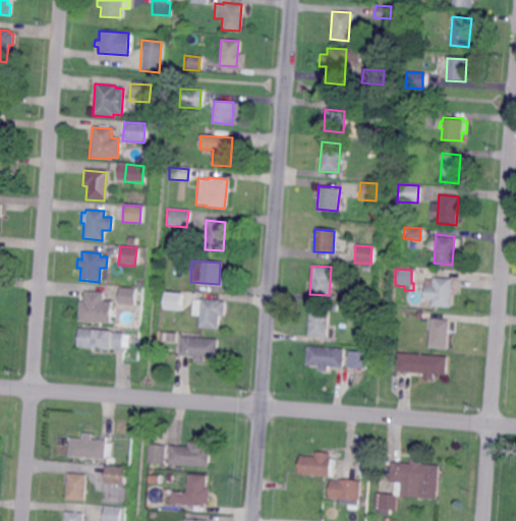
[(451,286),(454,286),(454,293),(450,293),(449,307),(431,305),(431,299),(422,299),(424,279),(432,279),(433,277),(451,278),(451,286)]
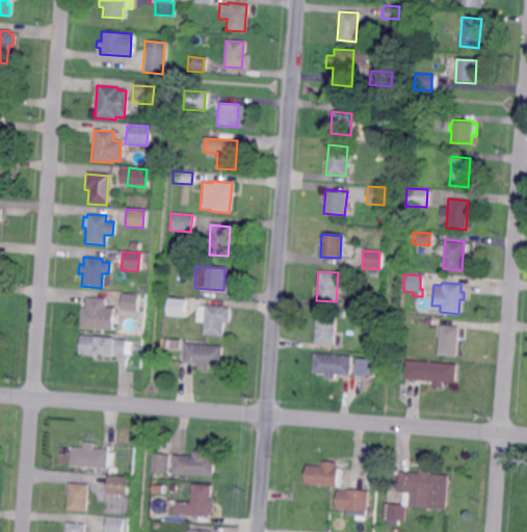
[(134,313),(117,311),(120,294),(136,295),(134,313)]
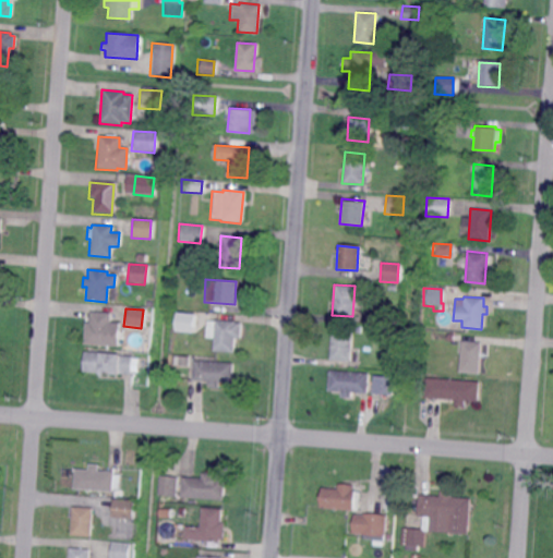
[(171,329),(190,331),(192,313),(175,311),(171,329)]
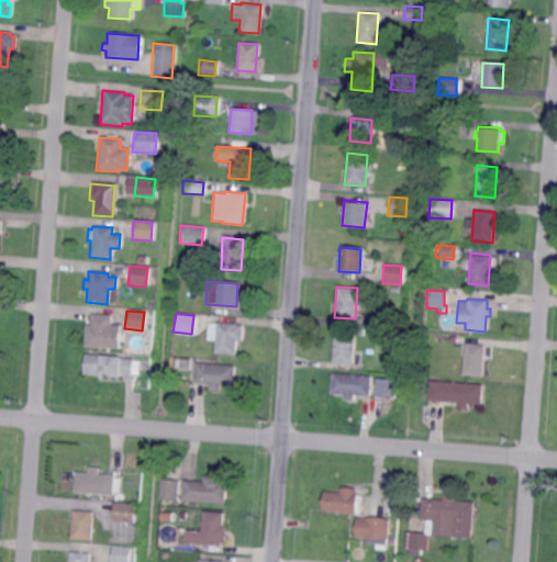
[(118,350),(108,350),(84,348),(86,326),(89,327),(90,315),(110,316),(110,324),(119,324),(118,350)]
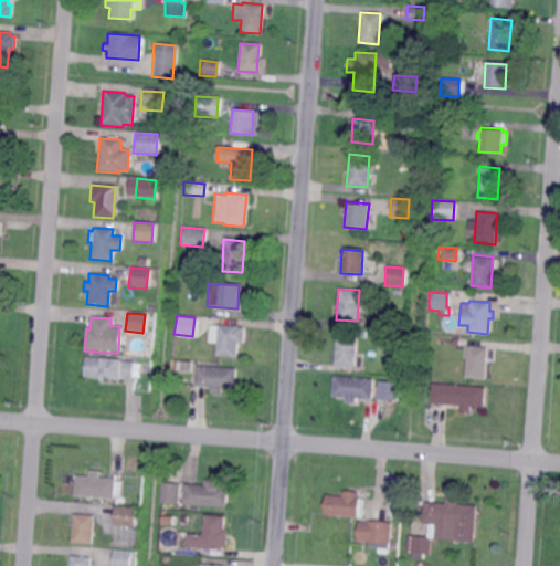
[(236,326),(236,327),(242,327),(241,344),(235,344),(234,358),(214,357),(214,343),(205,343),(207,326),(215,326),(215,325),(236,326)]
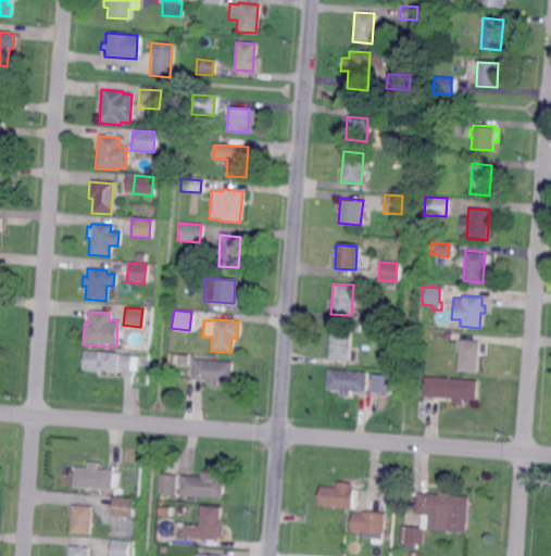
[(348,359),(327,358),(330,328),(350,329),(348,359)]
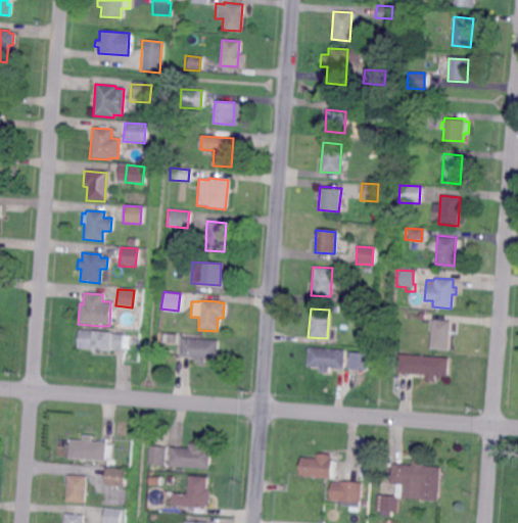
[(448,349),(428,348),(431,319),(450,321),(448,349)]
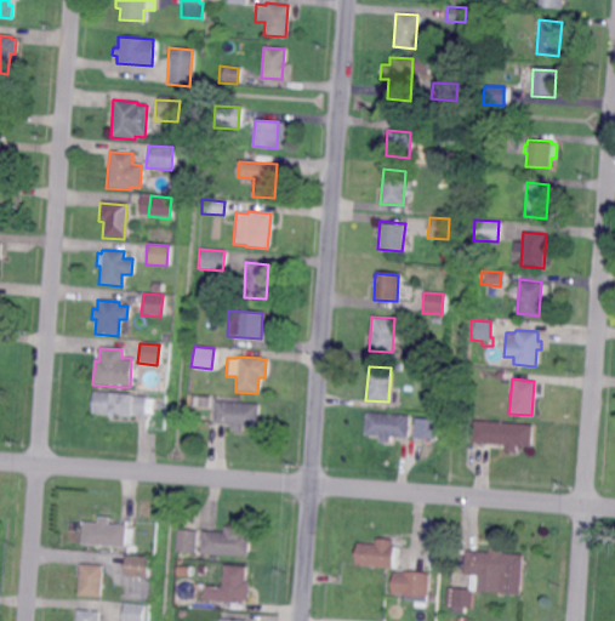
[(142,416),(129,414),(129,419),(107,416),(89,414),(91,392),(144,397),(142,416)]
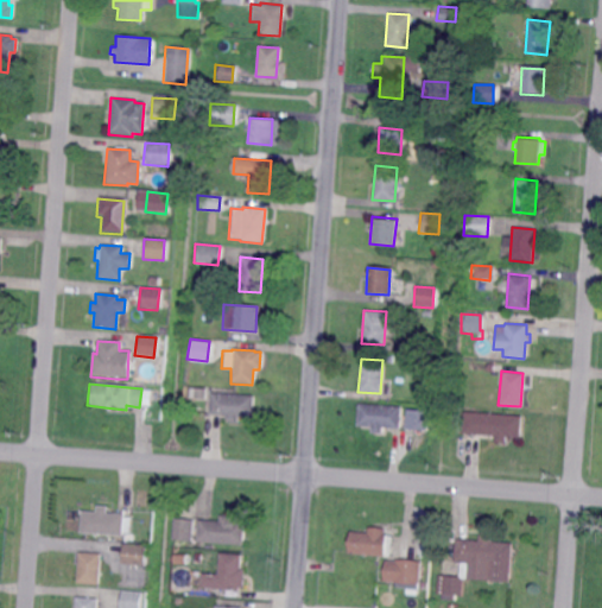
[(251,419),(235,418),(235,424),(225,424),(225,418),(207,416),(209,394),(252,398),(251,419)]
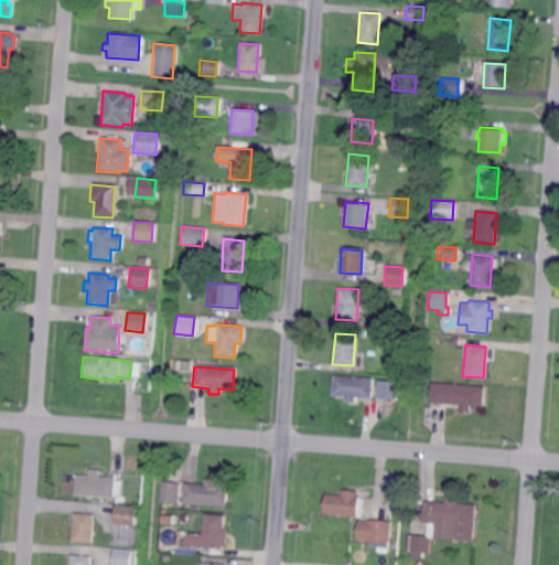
[(368,398),(366,398),(365,414),(357,414),(358,398),(352,397),(352,403),(342,403),(342,398),(329,397),(330,375),(369,377),(368,398)]
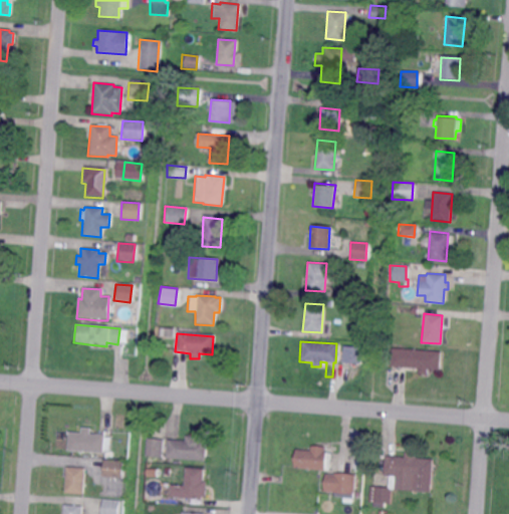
[(358,363),(339,361),(340,345),(359,347),(358,363)]
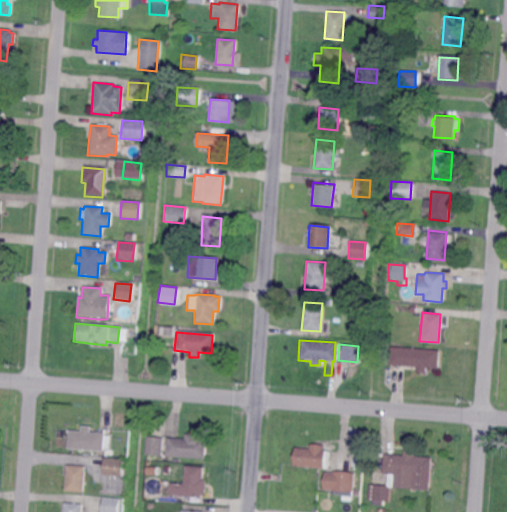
[(436,368),(424,367),(423,373),(414,372),(415,367),(387,365),(388,346),(438,349),(436,368)]
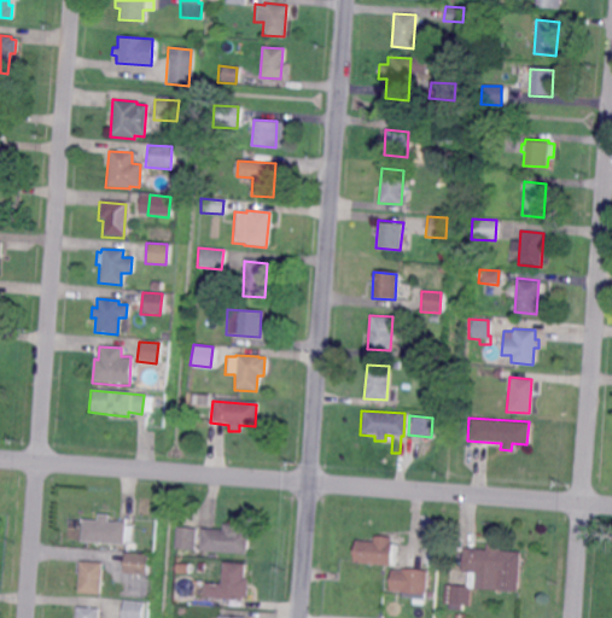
[(106,522),(123,523),(123,526),(129,526),(128,542),(122,542),(122,546),(79,542),(80,519),(94,520),(95,514),(106,516),(106,522)]
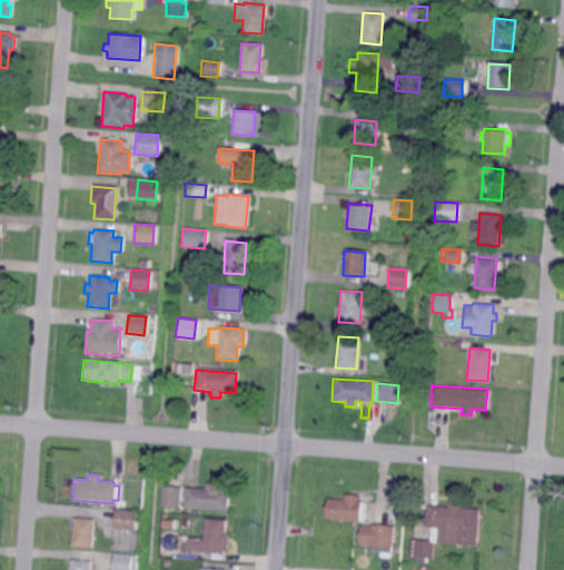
[(213,490),(226,491),(225,512),(181,509),(184,488),(203,489),(203,483),(213,484),(213,490)]
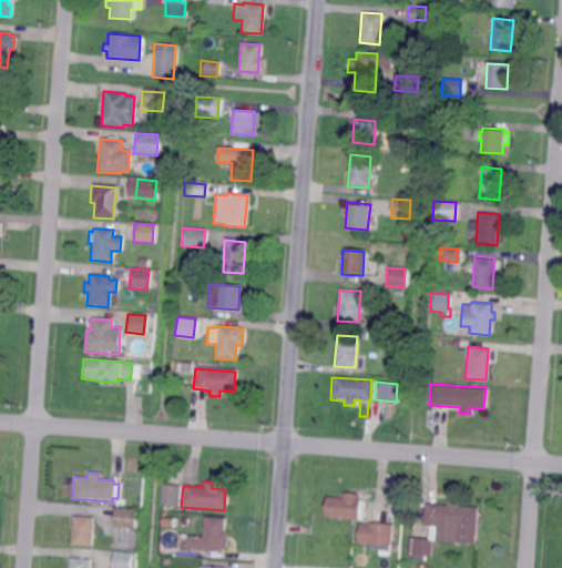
[(176,507),(157,505),(159,485),(177,486),(176,507)]
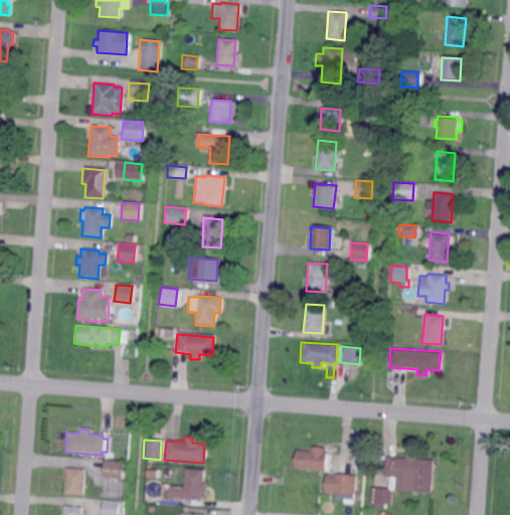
[(323,454),(329,455),(328,471),(323,471),(323,472),(292,470),(294,451),(308,452),(309,448),(323,449),(323,454)]
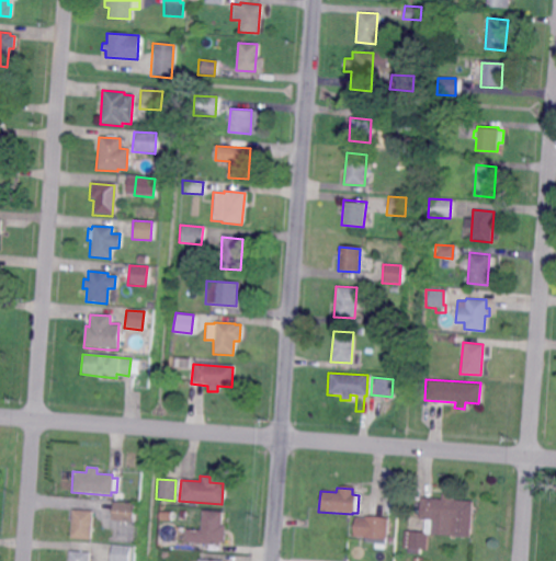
[(451,499),(469,500),(466,536),(423,533),(421,548),(415,548),(415,551),(404,551),(404,547),(398,546),(399,529),(419,530),(420,517),(415,517),(417,495),(438,496),(438,492),(451,493),(451,499)]
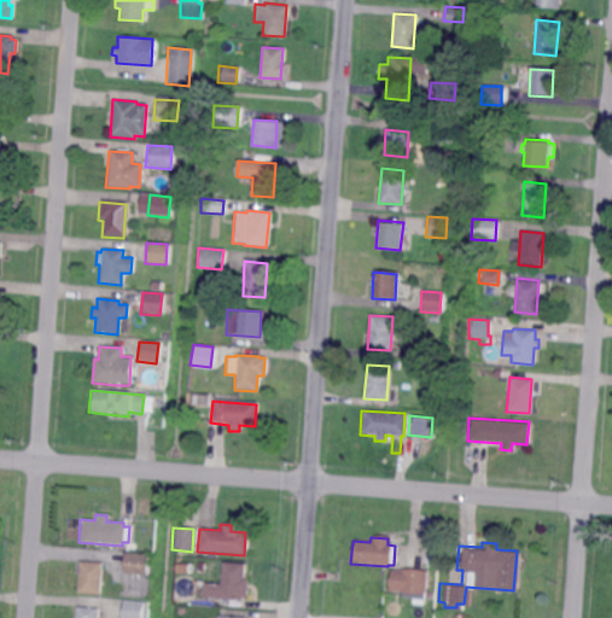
[(144,576),(121,573),(122,553),(146,555),(144,576)]
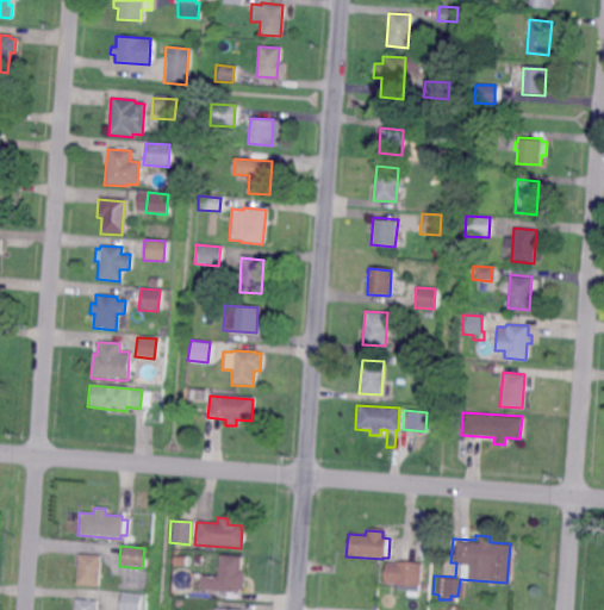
[(95,587),(74,586),(76,554),(98,556),(95,587)]
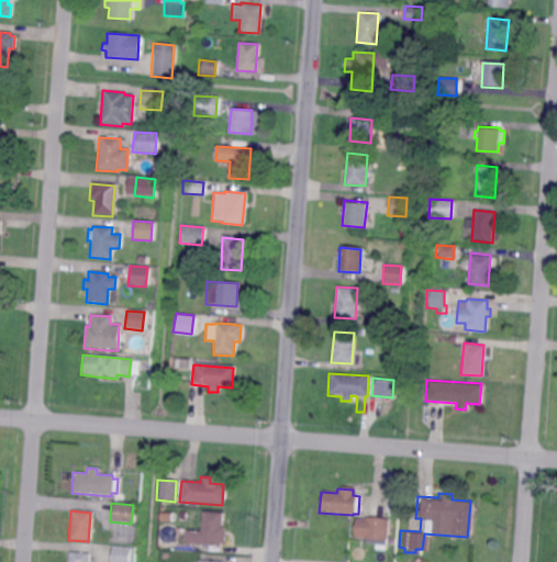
[(222,544),(219,543),(219,547),(185,543),(185,529),(200,530),(201,510),(222,513),(220,526),(224,526),(222,544)]
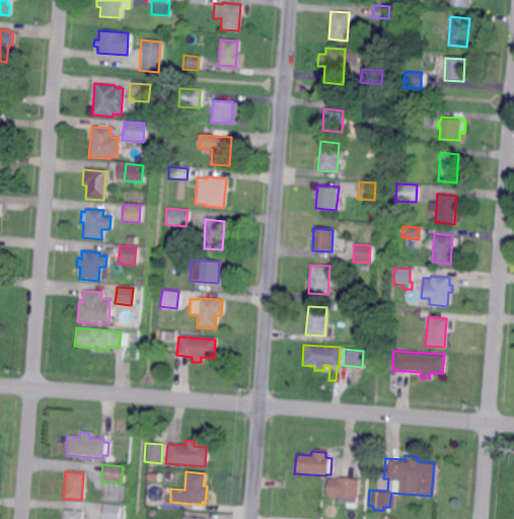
[(334,478),(356,479),(355,500),(354,499),(353,505),(352,505),(352,509),(343,508),(343,503),(334,502),(334,498),(324,497),(325,478),(334,478)]
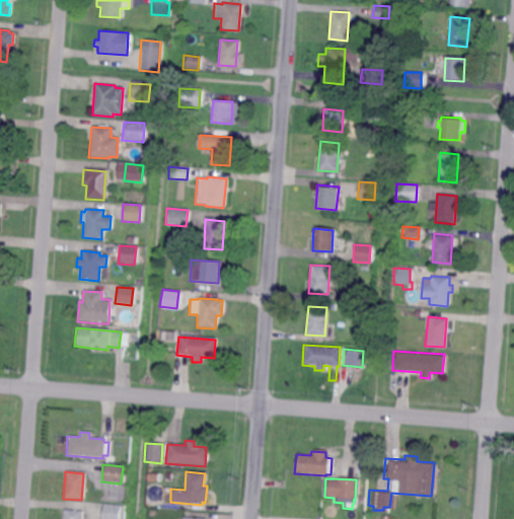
[(117,518),(99,518),(101,505),(119,507),(117,518)]
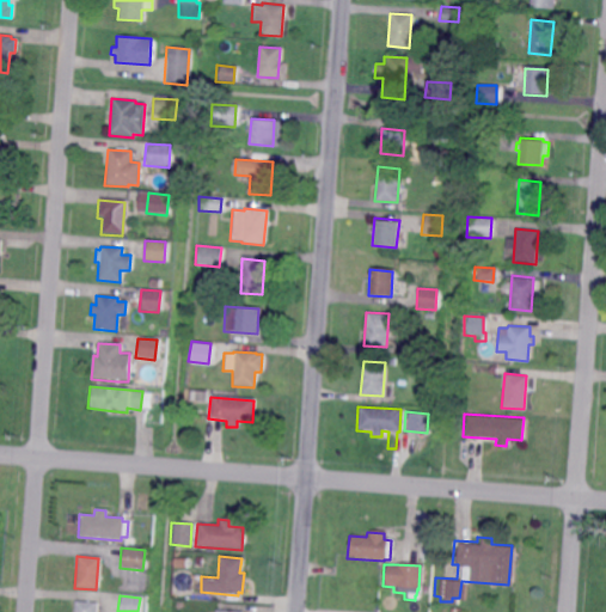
[(93,611),(72,611),(73,601),(95,604),(93,611)]
